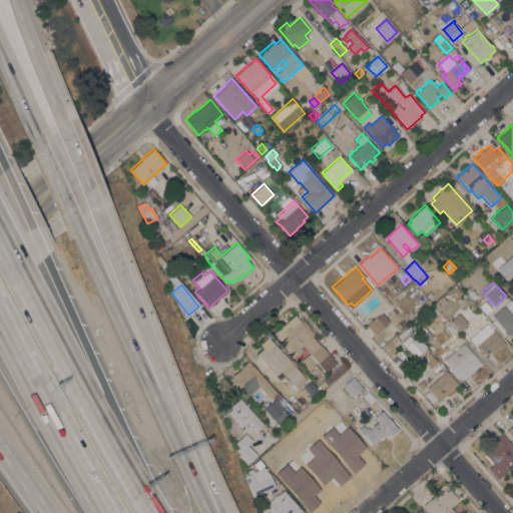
[(476,296),(472,299),(467,293),(471,289),(476,296)]
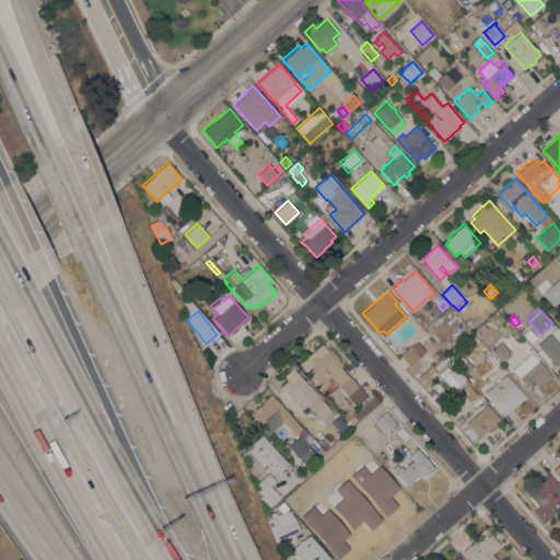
[(477,338),(471,331),(482,323),(488,329),(477,338)]
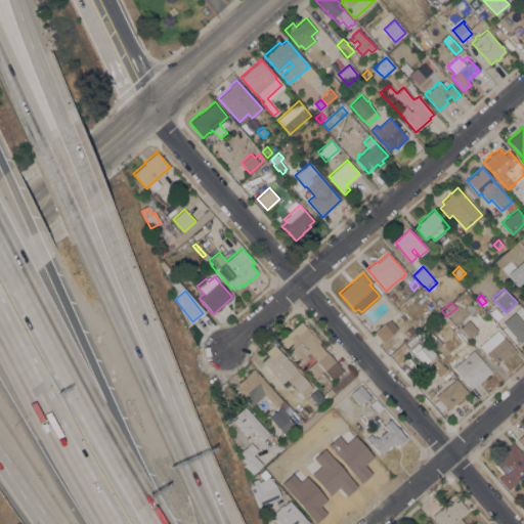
[(523,309),(523,338),(520,342),(519,341),(516,344),(501,329),(505,325),(503,322),(521,306),(523,309)]
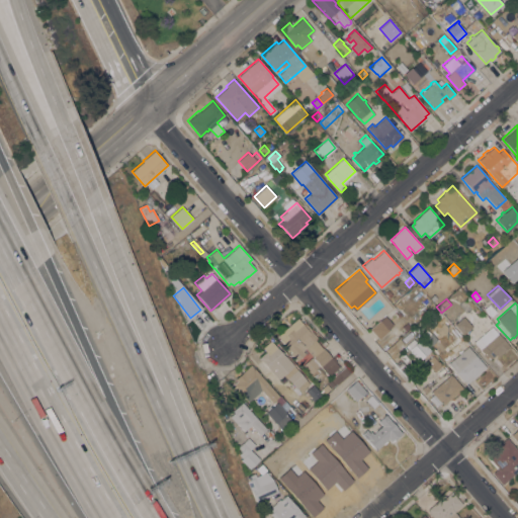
[(463,335),(454,324),(456,322),(453,319),(458,315),(461,318),(463,316),(472,327),(463,335)]
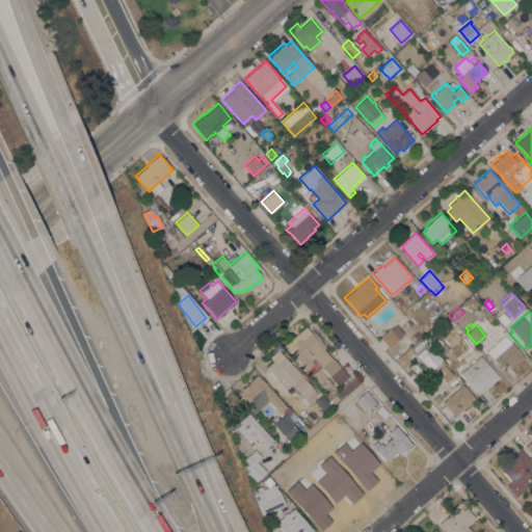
[(399,339),(389,348),(379,338),(395,324),(402,333),(398,337),(399,339)]
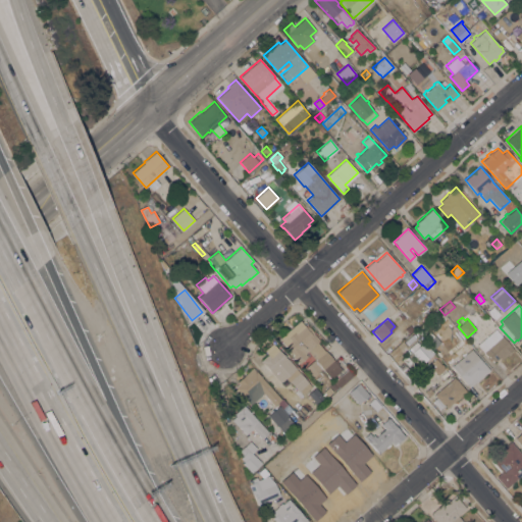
[(281,336),(299,320),(306,328),(308,327),(319,340),(317,343),(324,351),(325,350),(338,365),(336,368),(340,371),(331,378),(322,368),(321,369),(326,375),(318,382),(305,368),(314,360),(315,361),(315,360),(308,351),(305,354),(307,356),(299,363),(294,357),(295,356),(281,341),(281,336)]
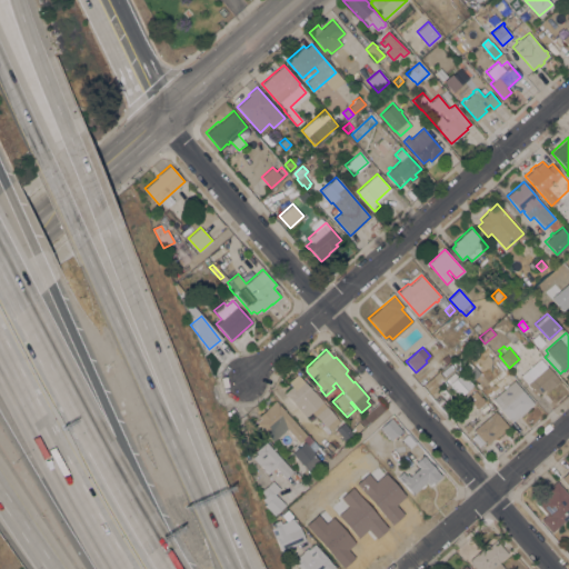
[(447,353),(450,359),(446,362),(441,358),(447,353)]
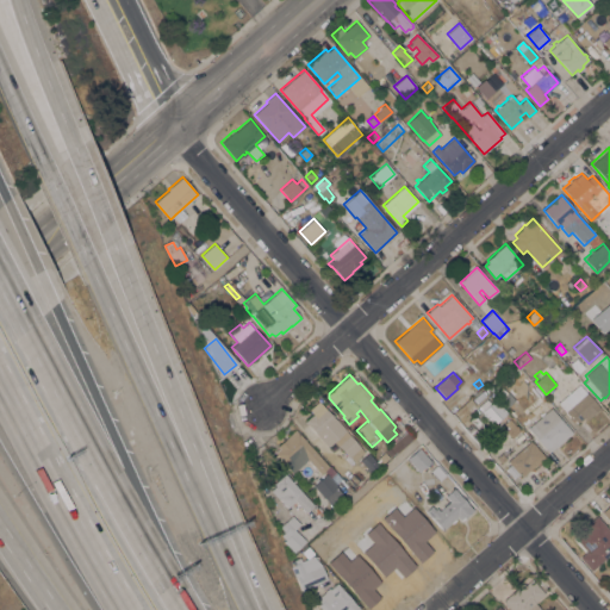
[(579,384),(599,408),(582,424),(579,422),(577,423),(571,416),(570,417),(558,403),(579,384)]
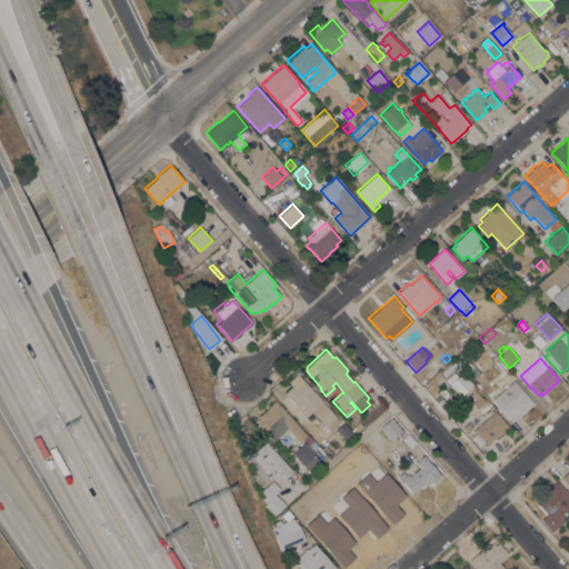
[(472,380),(466,372),(467,371),(463,367),(469,361),(472,366),(473,366),(480,373),(472,380)]
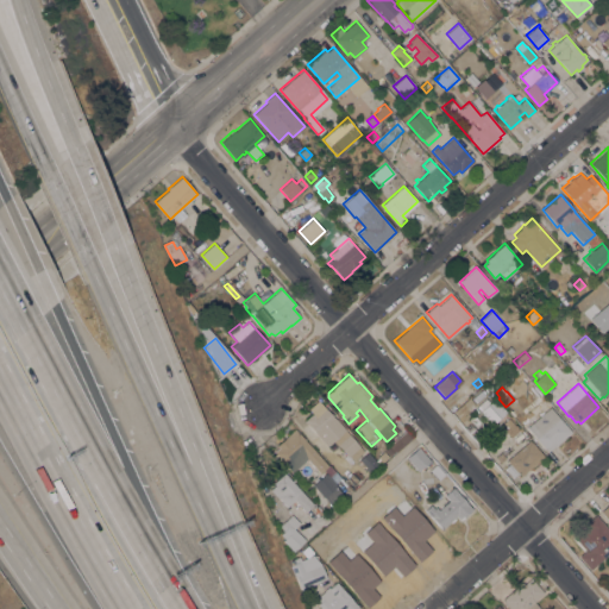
[(305,420),(314,413),(309,407),(318,400),(334,419),(336,418),(364,451),(353,460),(351,457),(350,458),(338,445),(338,446),(333,440),(326,446),(305,420)]
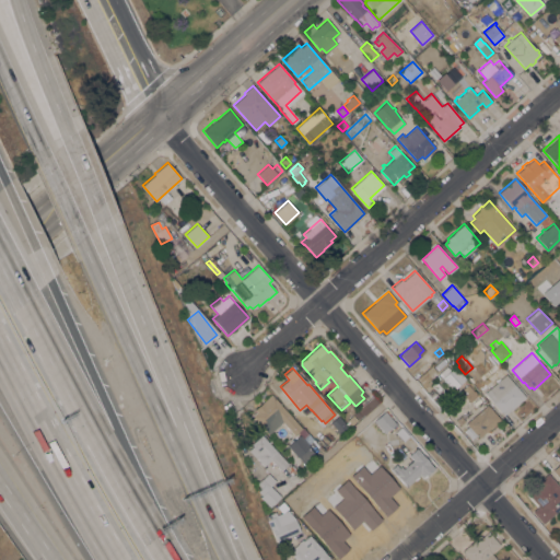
[(505,374),(525,396),(504,416),(485,393),(505,374)]
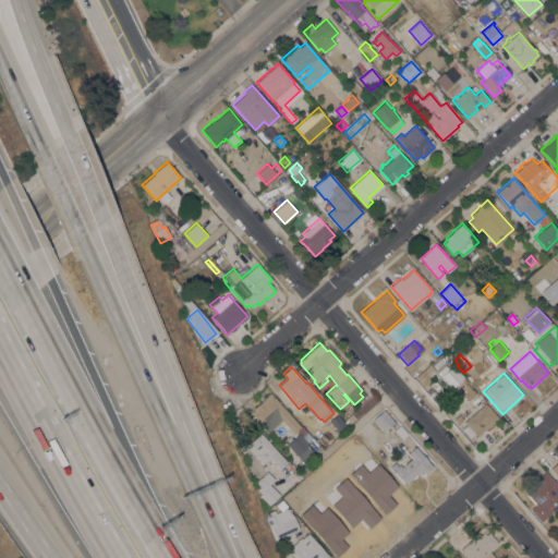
[(469,400),(462,395),(465,391),(461,387),(466,383),(471,387),(470,387),(475,393),(469,400)]
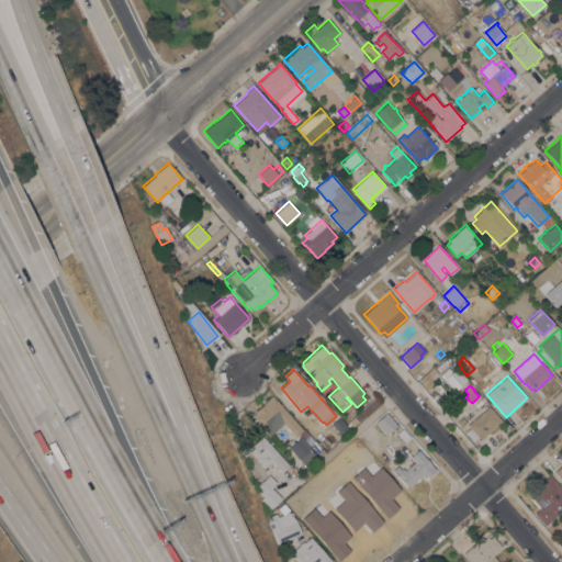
[(430,396),(436,392),(447,405),(442,409),(430,396)]
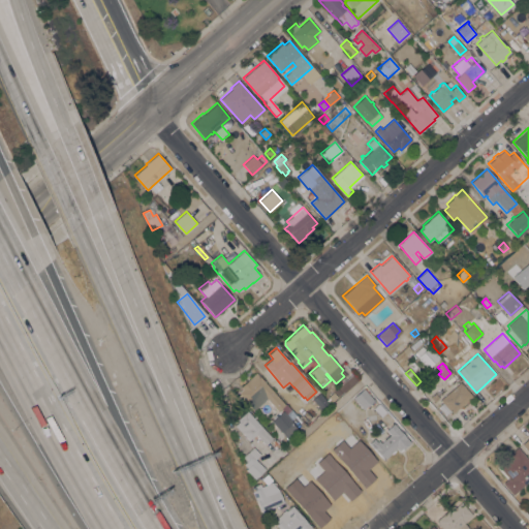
[(239,392),(243,389),(241,386),(249,380),(248,379),(256,373),(258,375),(259,374),(283,404),(285,403),(290,409),(286,413),(281,407),(277,410),(267,398),(253,409),(247,403),(239,392)]
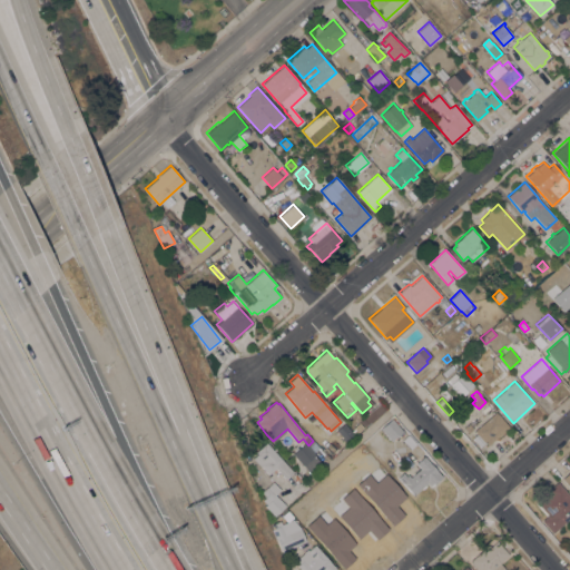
[(379,403),(384,410),(376,416),(377,416),(371,423),(370,422),(365,426),(360,421),(364,416),(379,403)]
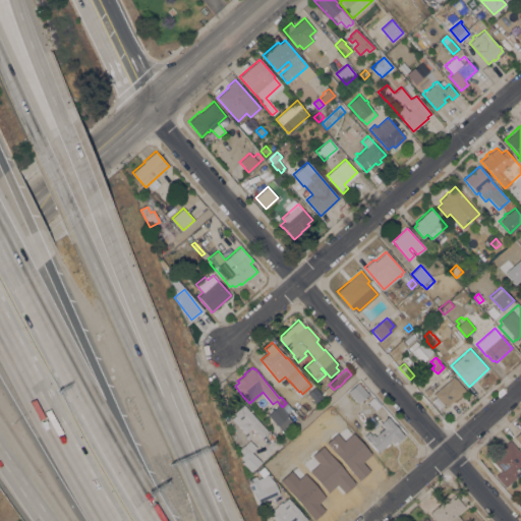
[(454,375),(465,390),(441,411),(431,400),(436,396),(433,393),(454,375)]
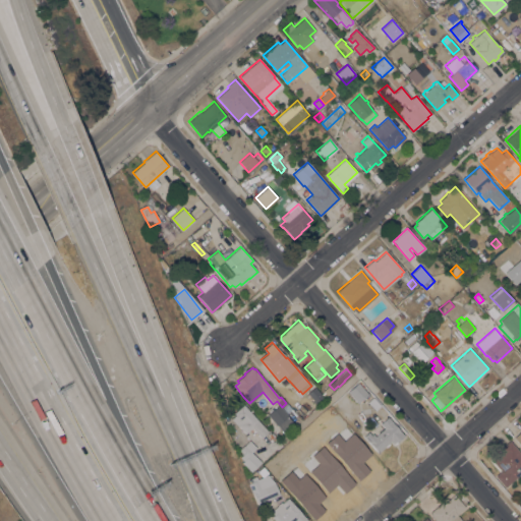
[(368,394),(357,403),(347,391),(358,382),(368,394)]
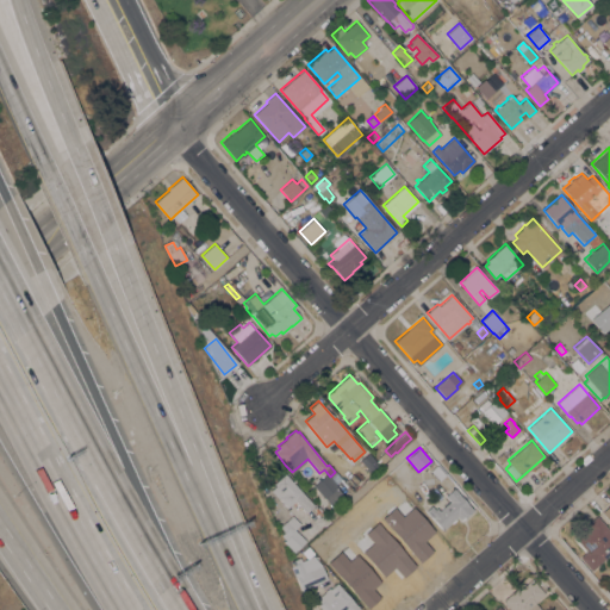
[(384,452),(390,458),(383,462),(378,458),(384,452)]
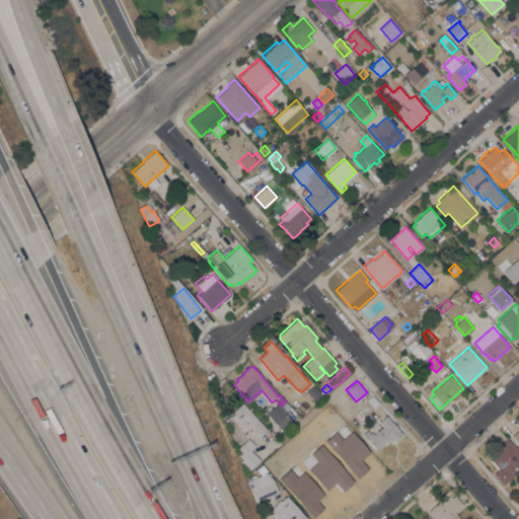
[(322,395),(315,401),(306,391),(313,385),(322,395)]
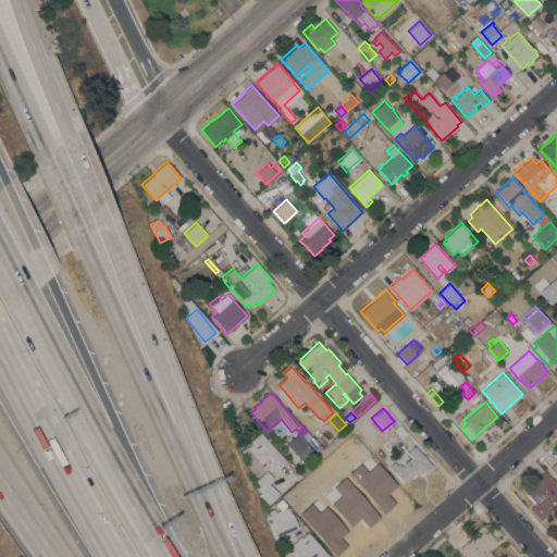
[(462,419),(457,423),(453,418),(458,413),(462,419)]
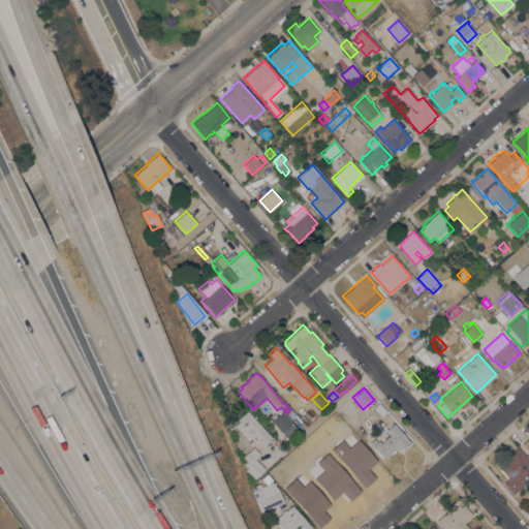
[(386,411),(381,416),(373,408),(378,403),(386,411)]
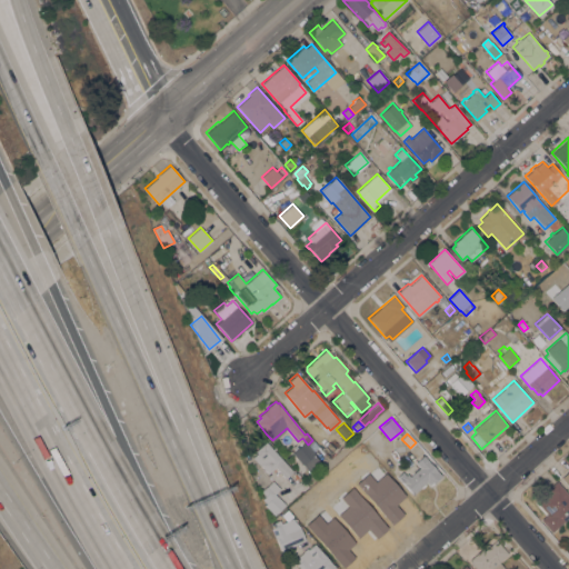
[(292,471),(285,478),(276,467),(268,473),(260,465),(260,466),(252,457),(258,452),(256,451),(266,441),(292,471)]
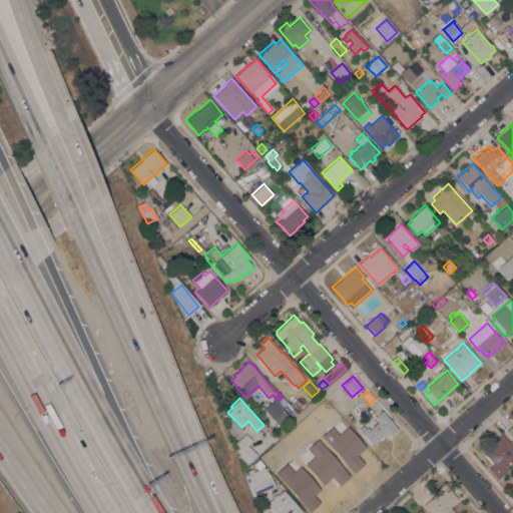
[(264,408),(275,399),(285,411),(285,412),(288,416),(278,424),(273,418),(272,419),(264,408)]
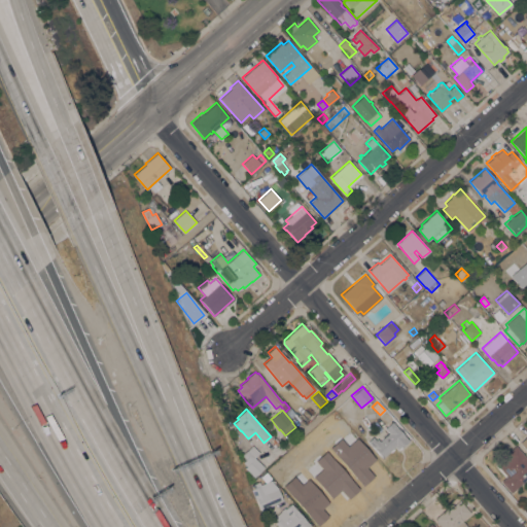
[(393,448),(394,449),(389,452),(382,457),(372,446),(371,446),(367,442),(373,436),(376,440),(377,438),(379,441),(388,432),(384,428),(392,421),(409,441),(400,448),(399,447),(396,449),(394,447),(393,448)]
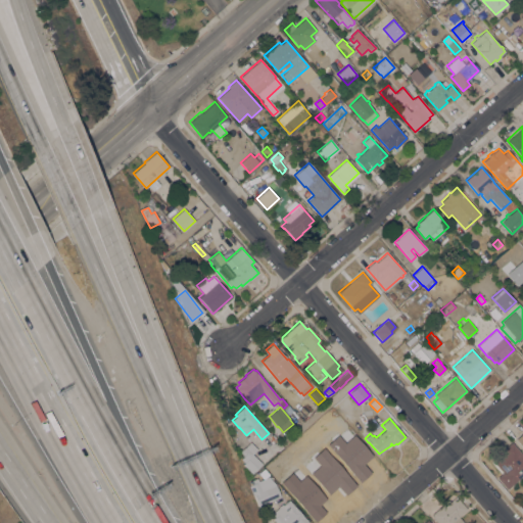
[(252,473),(243,464),(245,462),(241,459),(244,456),(240,452),(250,441),(257,448),(253,454),(263,464),(252,473)]
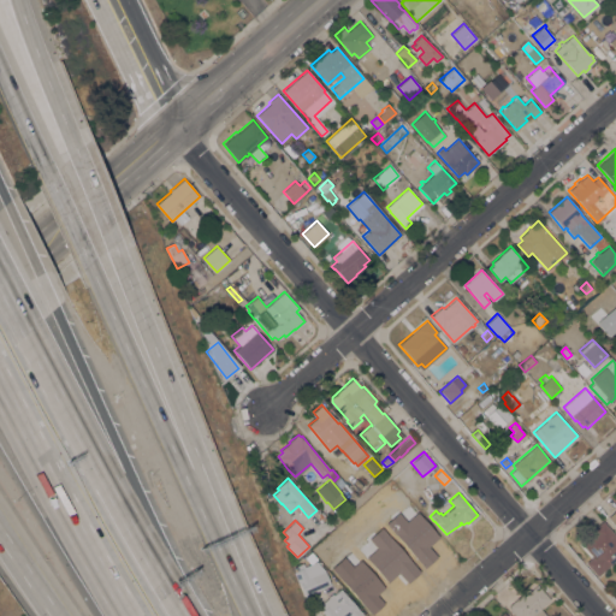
[(615,534),(615,558),(597,576),(585,562),(592,556),(581,544),(593,532),(592,531),(603,520),(615,534)]
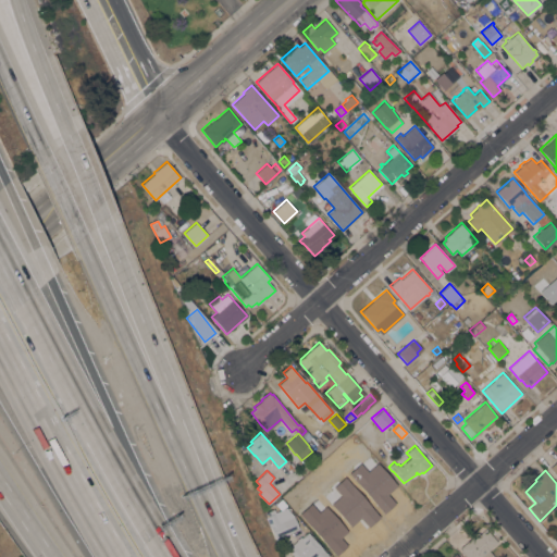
[(294,516),(299,529),(275,539),(270,525),(265,517),(267,517),(265,512),(275,508),(276,511),(281,510),(274,504),(280,497),(289,506),(294,516)]
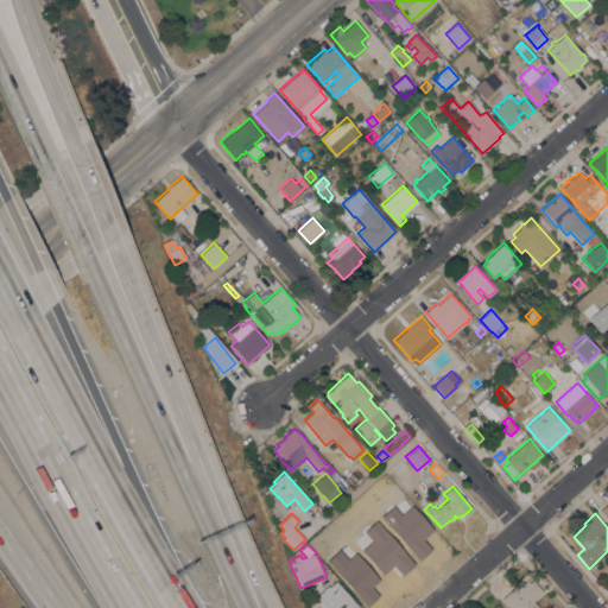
[(508,607),(501,599),(515,586),(518,588),(530,577),(543,591),(533,600),(540,607),(508,607)]
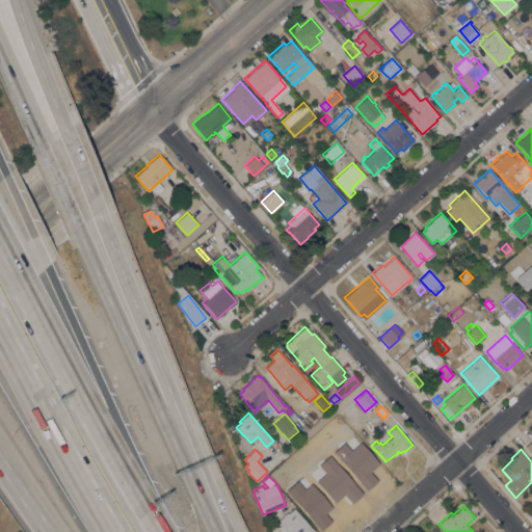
[(313,531),(281,531),(280,531),(278,529),(277,528),(280,526),(277,523),(285,515),(285,514),(286,513),(287,513),(292,509),(313,531)]
